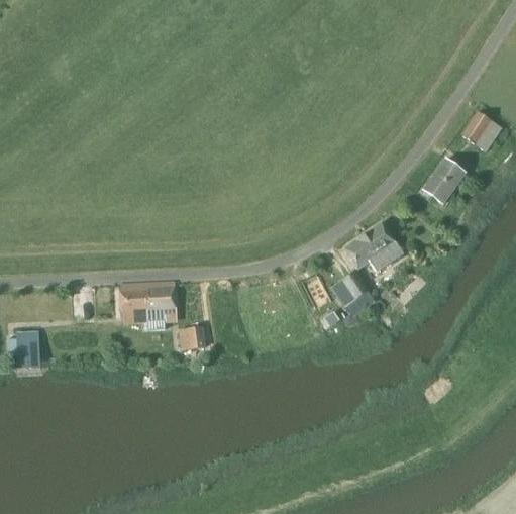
[(486,151),(502,127),(480,109),(462,134),(486,151)]
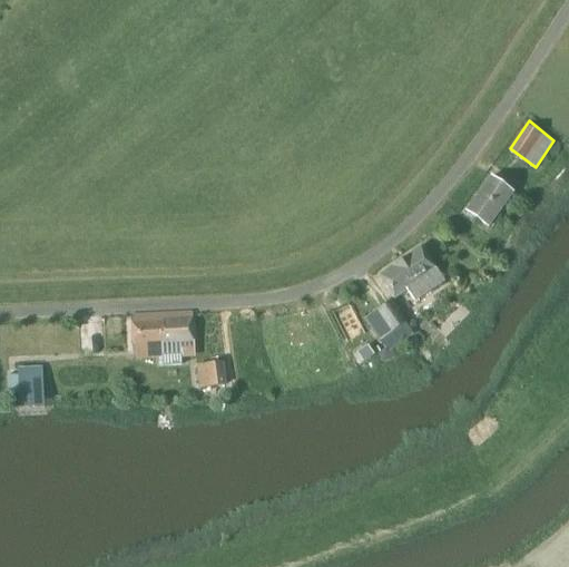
[(489,224),(513,189),(492,174),(468,208),(489,224)]
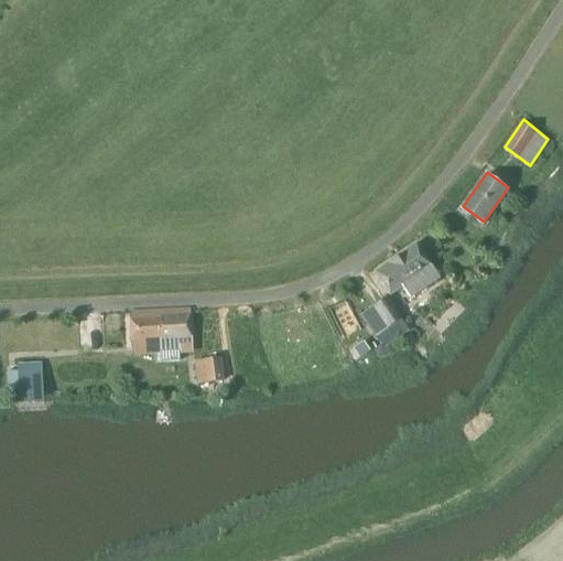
[(377,270),(392,292),(403,284),(411,297),(441,276),(418,241),(377,270)]
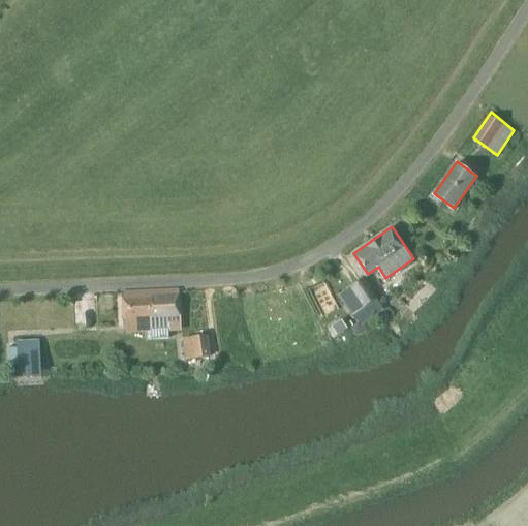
[(364,277),(351,285),(339,294),(353,313),(365,306),(366,305),(372,315),(384,308),(378,299),(380,298),(365,276),(364,277)]
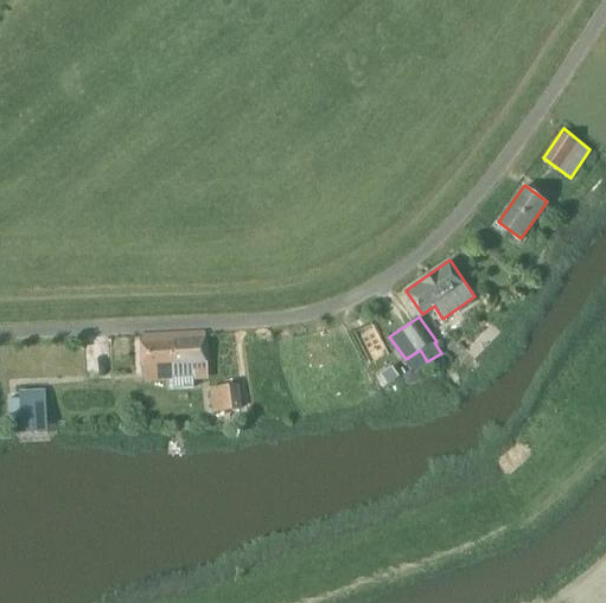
[(206,337),(206,331),(206,329),(141,332),(142,365),(152,364),(153,370),(209,367),(208,361),(209,361),(208,337),(206,337)]
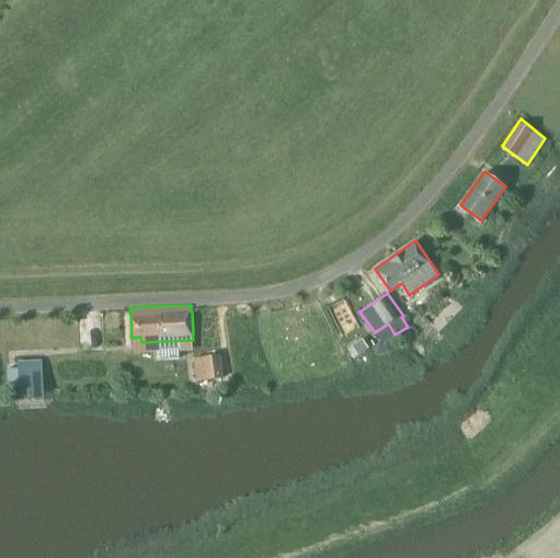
[(362,338),(352,344),(358,354),(368,346),(362,338)]
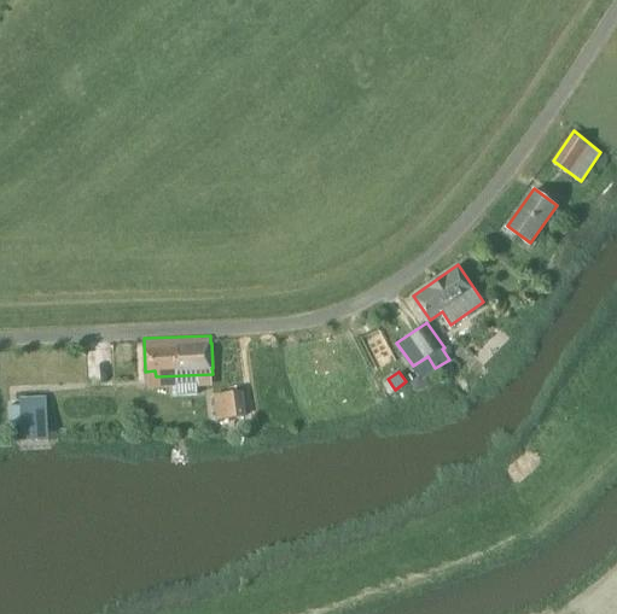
[(243,391),(214,393),(217,417),(246,415),(243,391)]
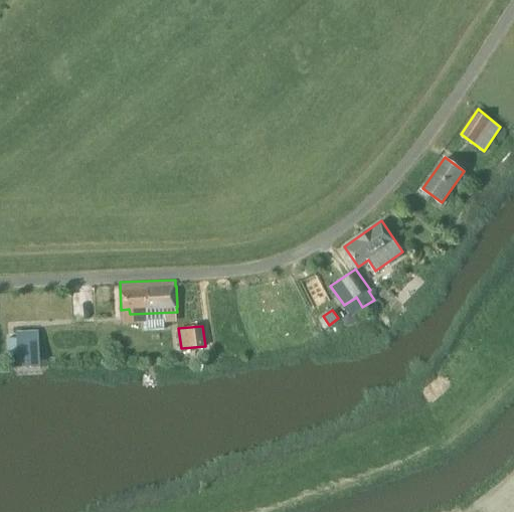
[(17,336),(6,336),(7,355),(18,354),(19,367),(41,366),(39,329),(17,330),(17,336)]
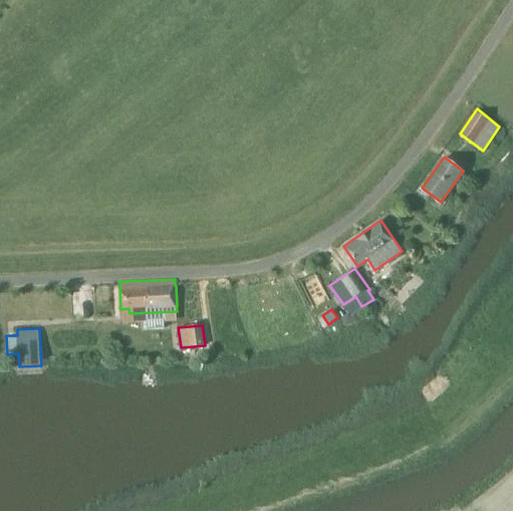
All buildings are outlined.
